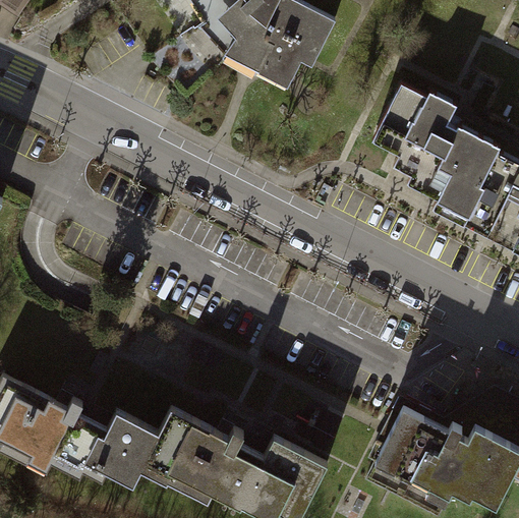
[(56,0),(0,0),(0,8),(9,15),(36,33),(56,0)]
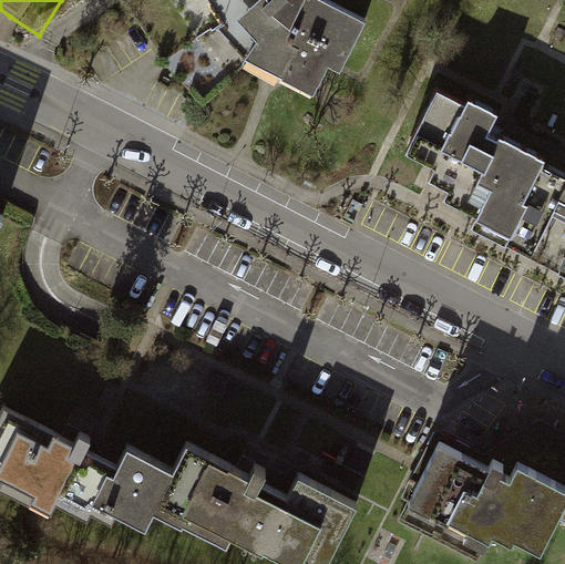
[(201,0),(221,28),(216,33),(240,61),(309,99),(325,70),(336,75),(361,28),(310,0),(201,0)]
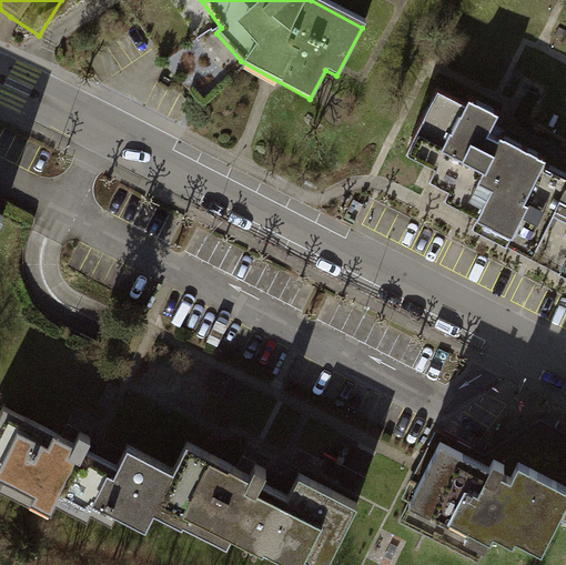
[(565,200),(561,198),(552,215),(525,202),(545,161),(488,133),(498,114),(468,99),(465,106),(437,91),(404,157),(432,171),(426,181),(436,185),(446,191),(442,201),(475,218),(470,229),(506,246),(529,259),(565,276),(565,200)]
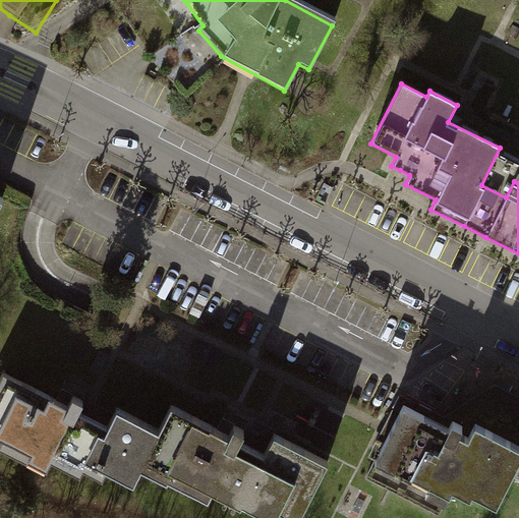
[(65,409),(6,380),(0,393),(0,442),(90,486),(97,471),(137,491),(148,471),(208,501),(213,492),(266,517),(306,517),(333,465),(273,436),(264,455),(226,437),(168,408),(158,428),(113,407),(103,427),(65,409)]
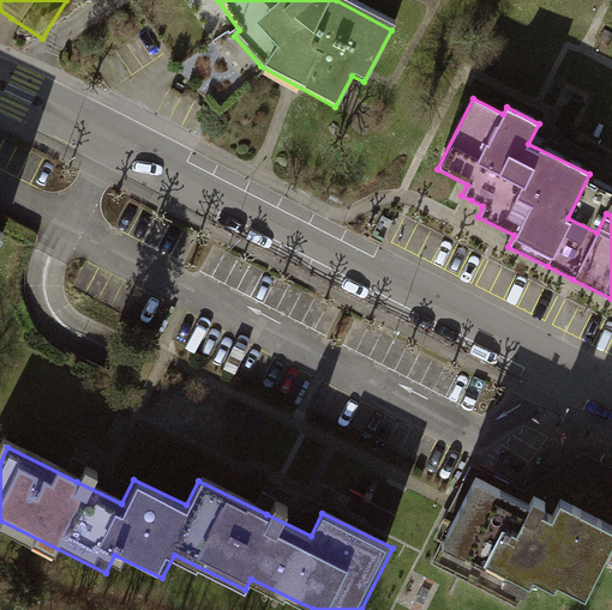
[(607,557),(611,548),(611,527),(592,518),(562,502),(552,519),(541,513),(546,506),(534,499),(529,507),(475,478),(435,554),(522,601),(534,578),(553,589),(557,581),(586,597),(607,557)]
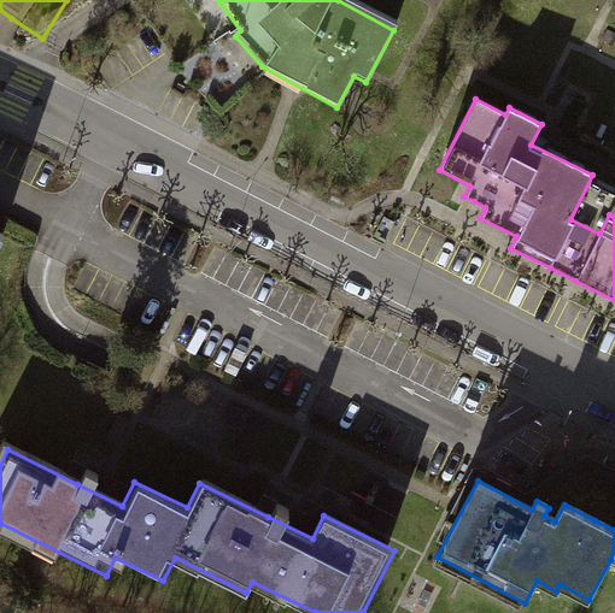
[(288,507),(315,513),(320,493),(293,487),(288,507)]
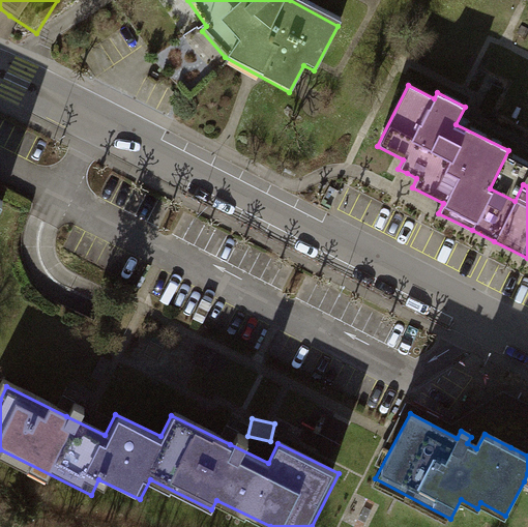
All buildings are outlined.
